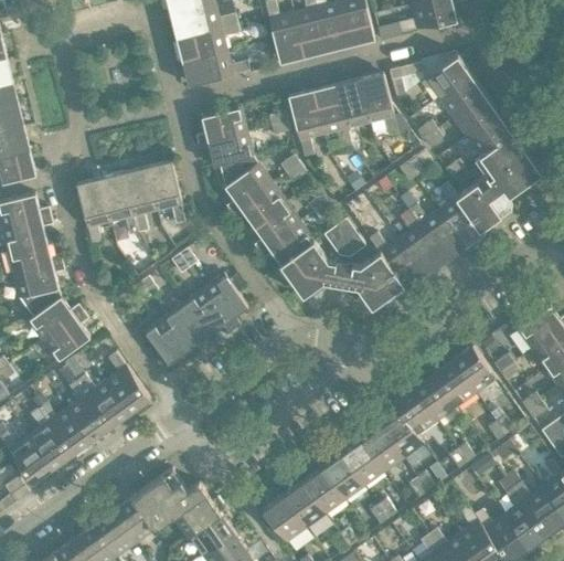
[(166,0),(170,17),(176,16),(214,6),(213,0),(166,0)]
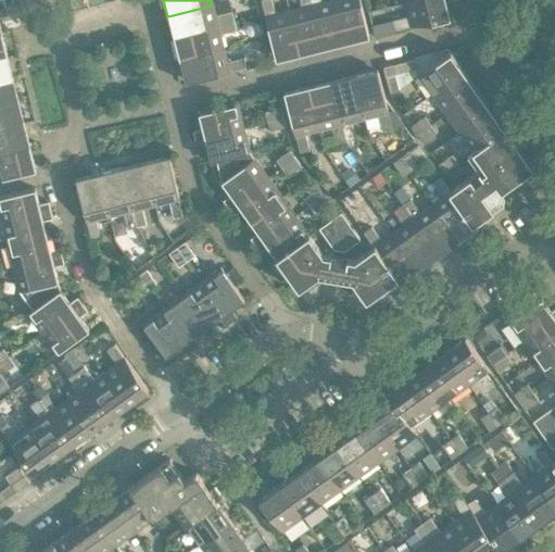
[(264,19),(264,20),(275,63),(299,58),(288,13),(274,16),(269,0),(261,2),(264,19)]
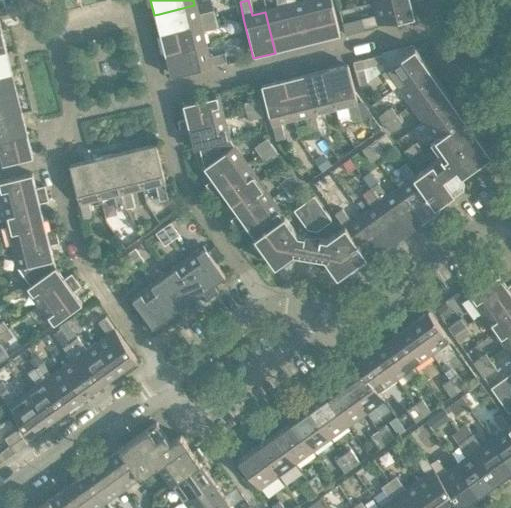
[(275,0),(277,9),(265,12),(275,53),(296,47),(284,0),(275,0)]
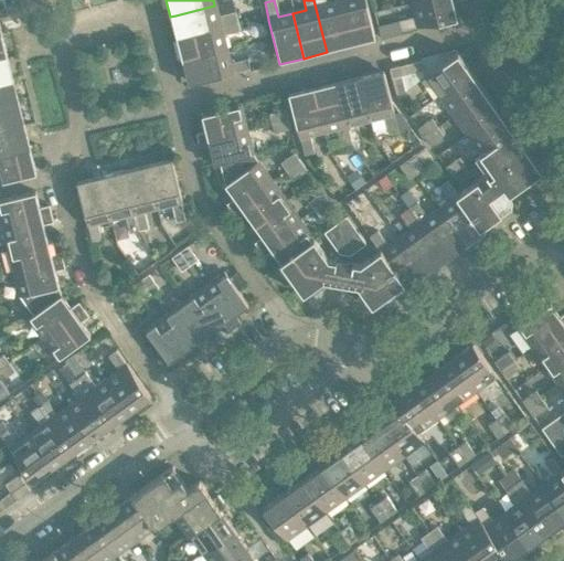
[(323,0),(314,0),(327,52),(350,46),(349,41),(339,1),(326,6),(323,0)]
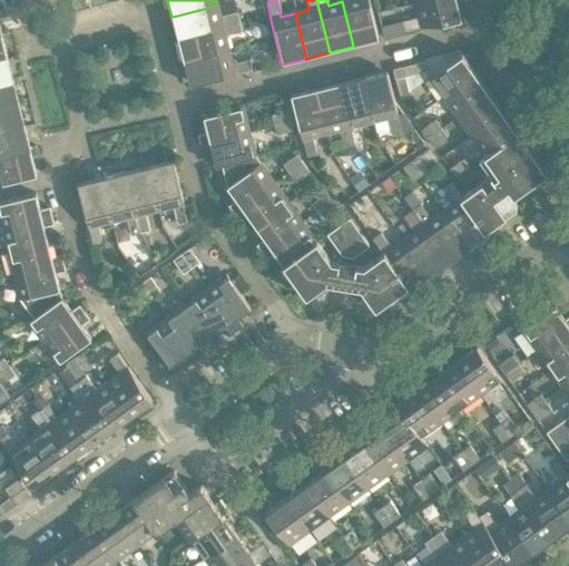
[(347,0),(342,1),(352,41),(353,47),(378,40),(376,36),(368,0),(347,0)]
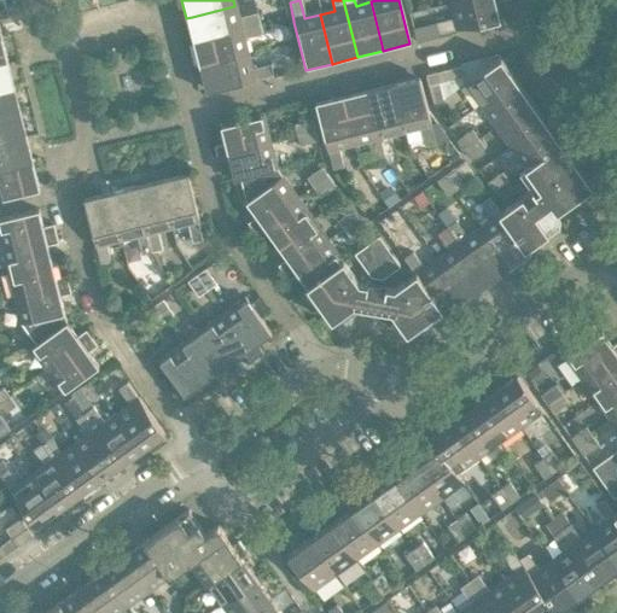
[(505,0),(473,0),(449,6),(454,22),(436,25),(438,36),(457,31),(457,33),(500,22),(495,5),(506,1),(505,0)]
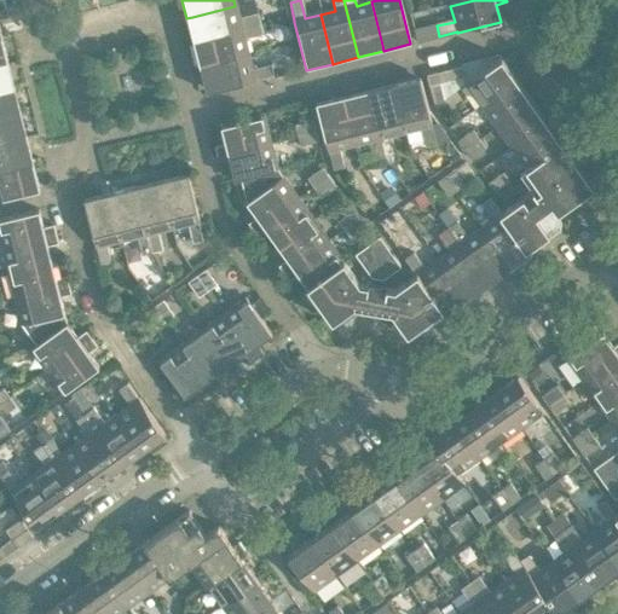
[(235,6),(192,17),(186,18),(192,44),(198,42),(260,27),(256,16),(240,21),(235,6)]
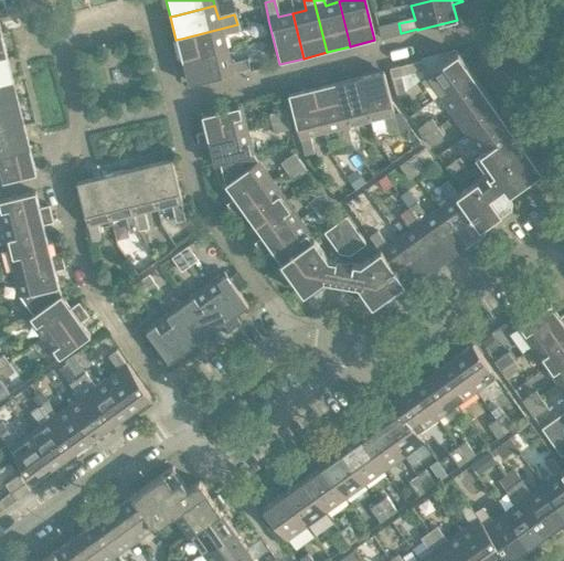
[(237,24),(181,39),(176,40),(181,63),(187,62),(226,52),(223,38),(240,34),(237,24)]
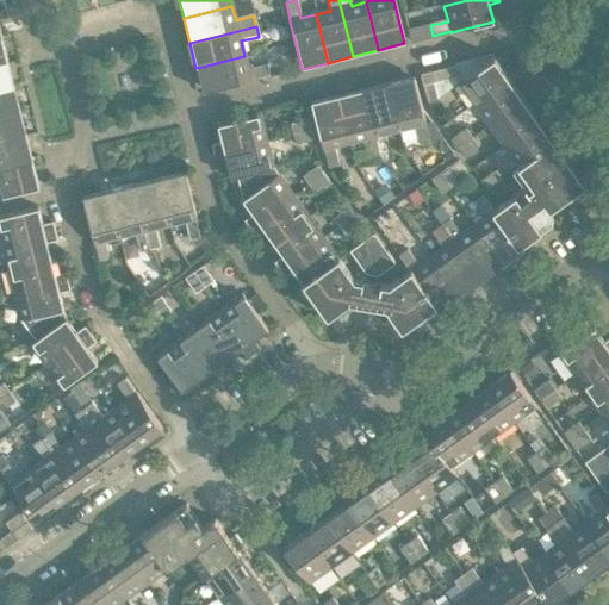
[(244,56),(202,67),(196,68),(203,94),(250,82),(250,81),(268,76),(266,67),(248,72),(244,56)]
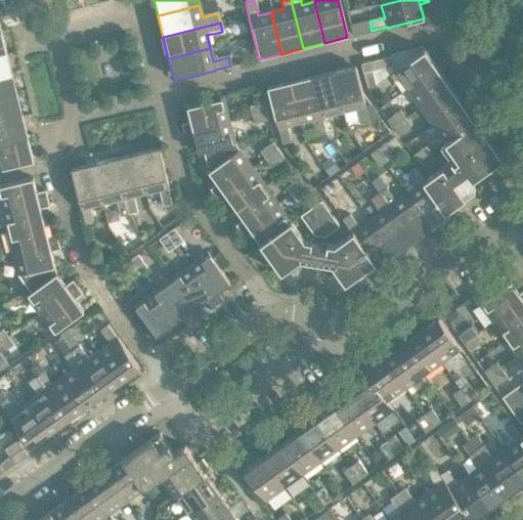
[(393,73),(406,92),(437,70),(424,51),(393,73)]
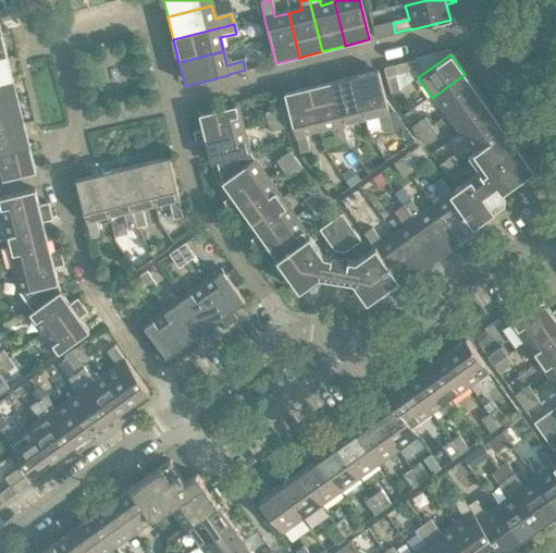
[(0,84),(12,81),(7,59),(1,60),(0,60),(0,84)]
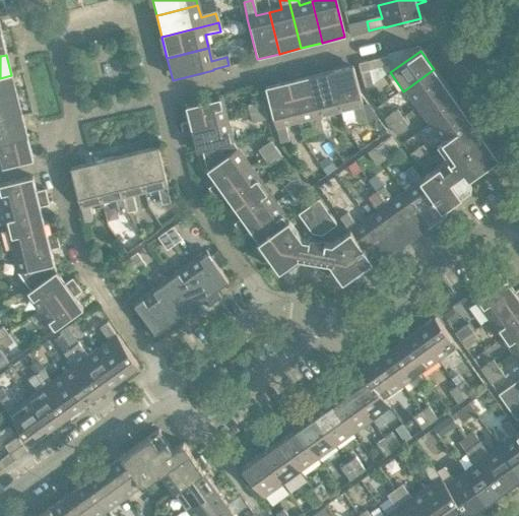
[(369,72),(390,67),(388,58),(358,65),(360,74),(369,72)]
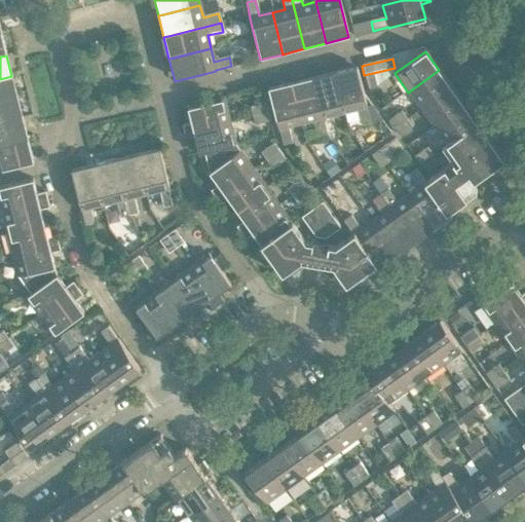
[(355,68),(333,73),(344,115),(357,112),(361,127),(369,124),(366,109),(355,68)]
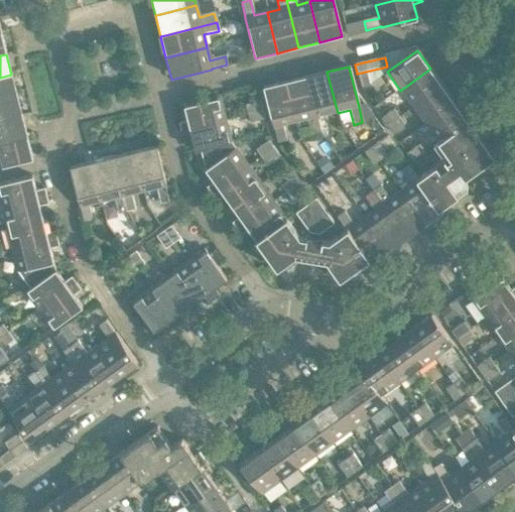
[(430,69),(400,91),(412,108),(443,87),(430,69)]
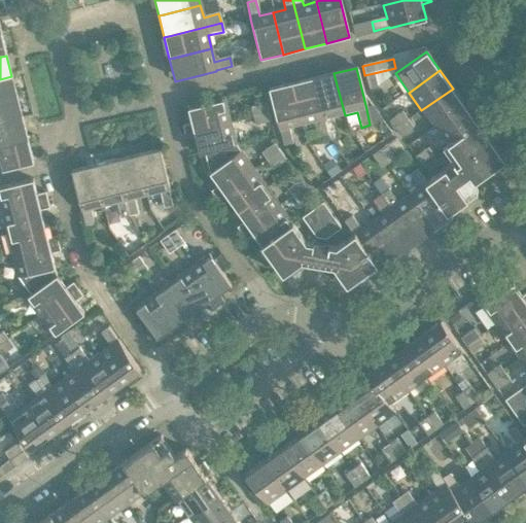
[(334,73),(312,79),(326,136),(336,134),(331,118),(345,115),(334,73)]
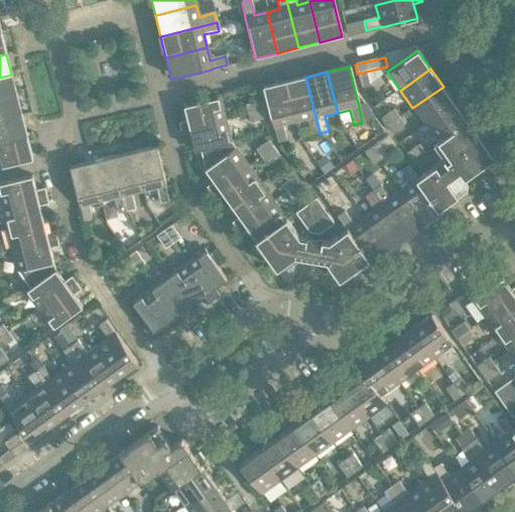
[(370,87),(366,72),(357,74),(361,89),(370,87)]
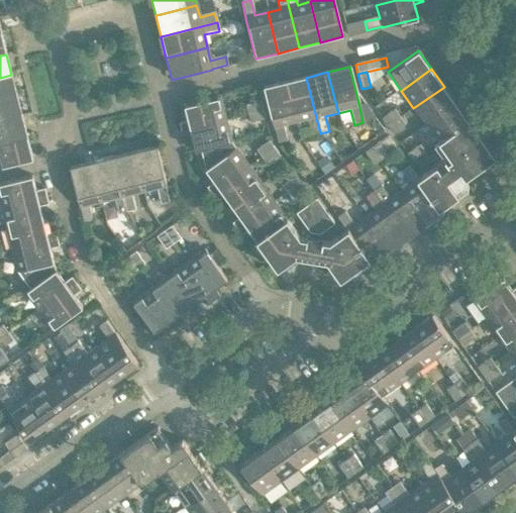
[(11,75),(0,78),(0,100),(16,96),(11,75)]
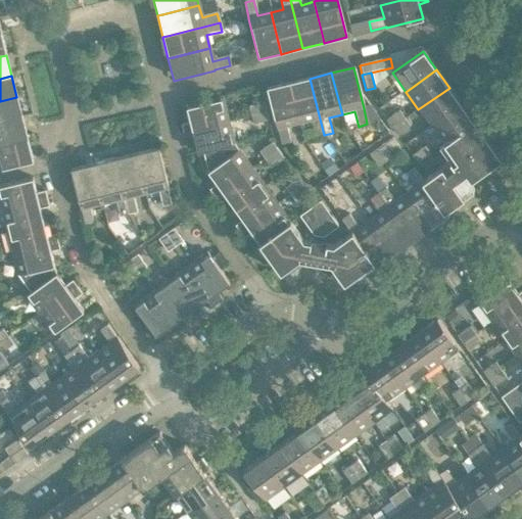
[(310,79),(288,84),(298,125),(311,122),(315,137),(324,135),(310,79)]
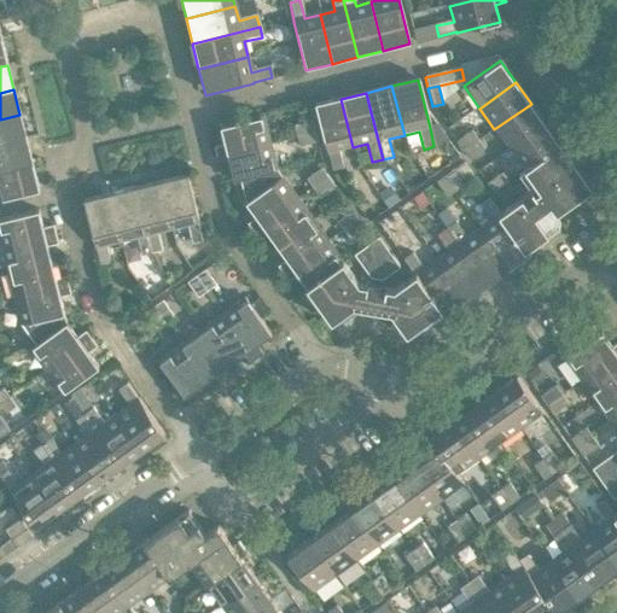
[(314,105),(316,111),(327,155),(332,171),(342,169),(337,151),(353,147),(341,99),(314,105)]
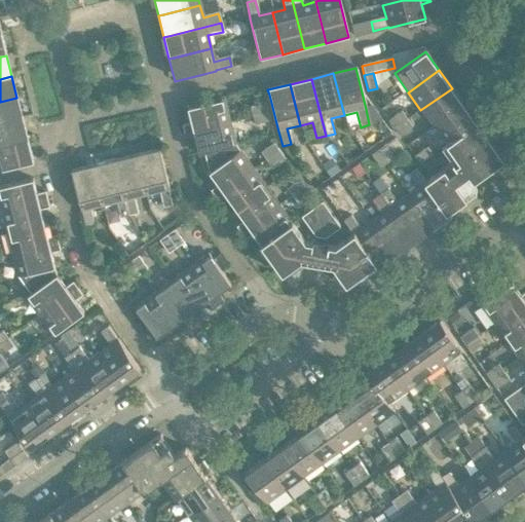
[(452,88),(420,110),(434,128),(464,106),(452,88)]
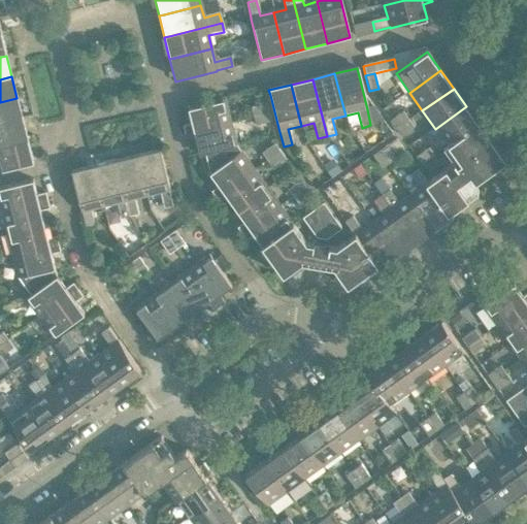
[(17,98),(0,102),(0,125),(22,120),(17,98)]
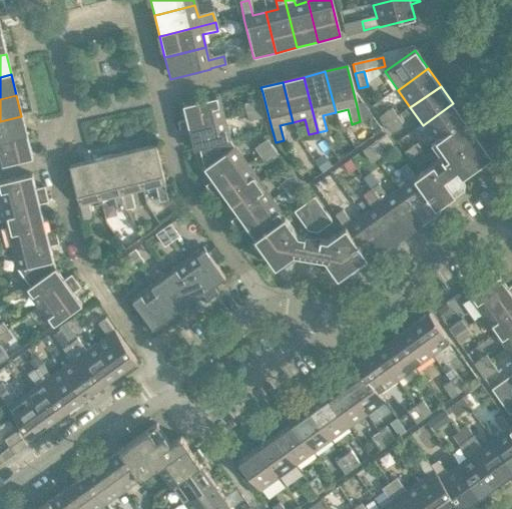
[(223,120),(218,98),(182,107),(186,121),(177,123),(179,131),(223,120)]
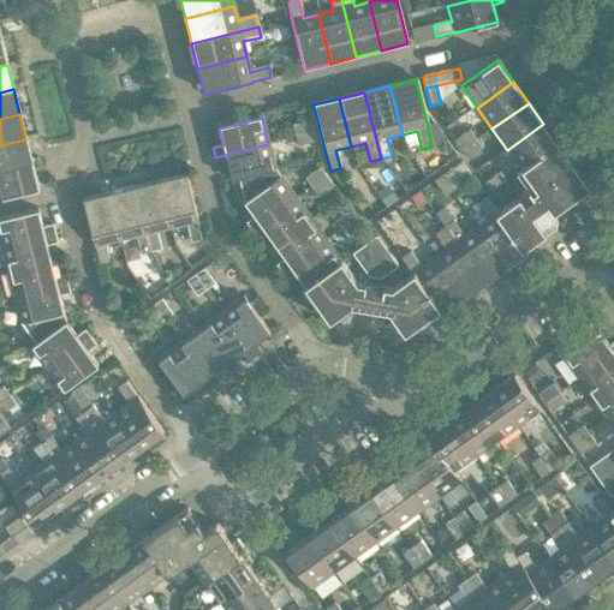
[(292,127),(294,137),(313,132),(310,123),(292,127)]
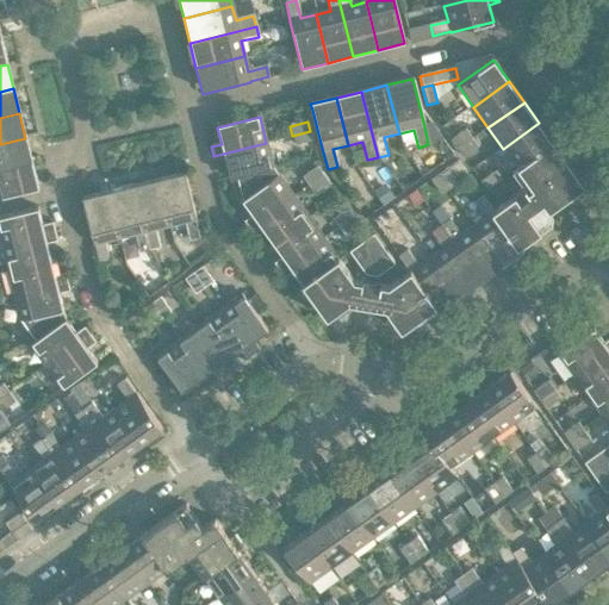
[(519,170),(554,144),(539,123),(503,149),(519,170)]
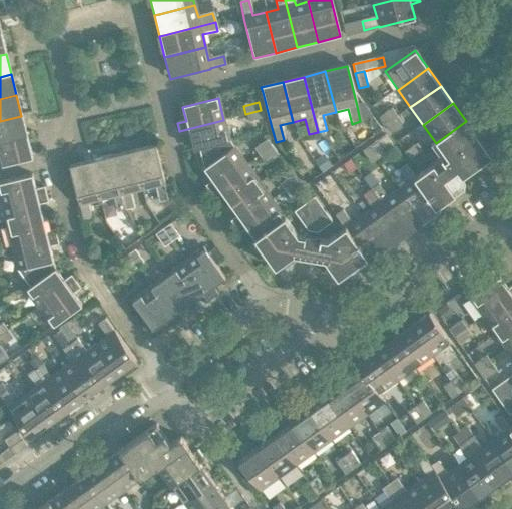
[(261,110),(245,114),(248,123),(263,119),(261,110)]
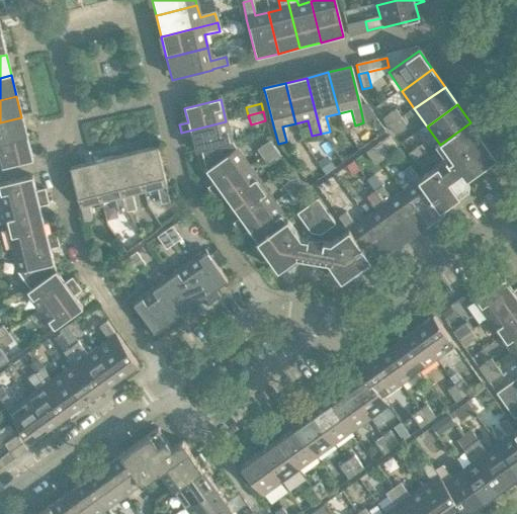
[(395,111),(382,120),(388,127),(400,118),(395,111)]
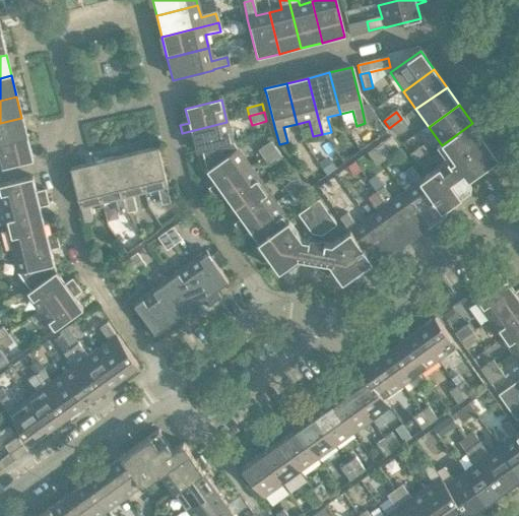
[(0,146),(26,139),(21,118),(0,123),(0,146)]
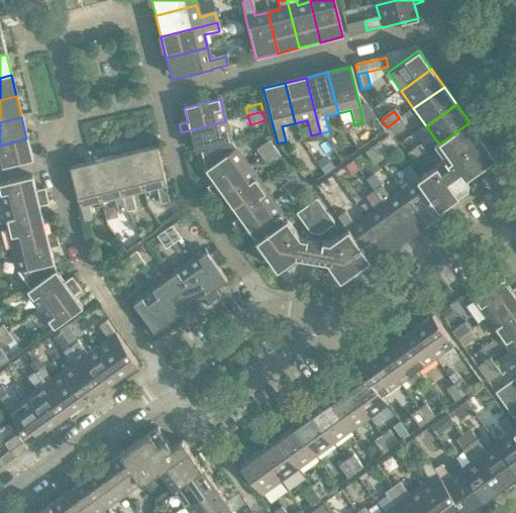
[(399,118),(387,127),(392,134),(405,126),(399,118)]
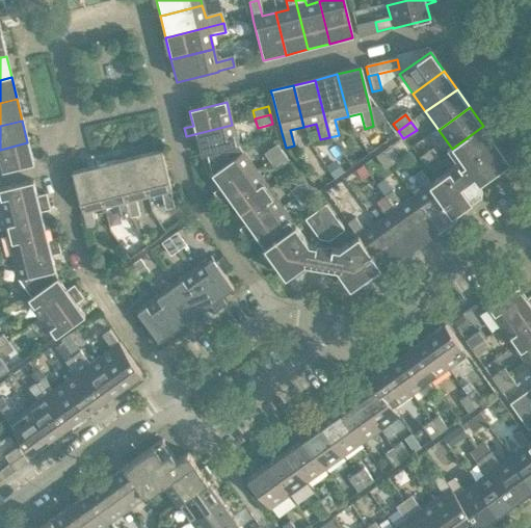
[(232,125),(186,136),(187,143),(196,141),(201,157),(206,156),(206,154),(237,147),(232,125)]
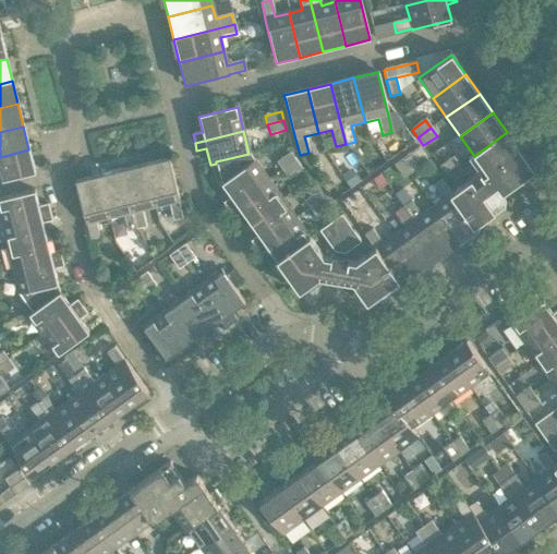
[(541,188),(531,173),(534,171),(507,132),(474,156),(487,173),(483,177),(481,173),(450,195),(474,228),(475,227),(494,213),(491,208),(500,202),(492,190),(496,188),(501,195),(515,185),(525,199),(541,188)]
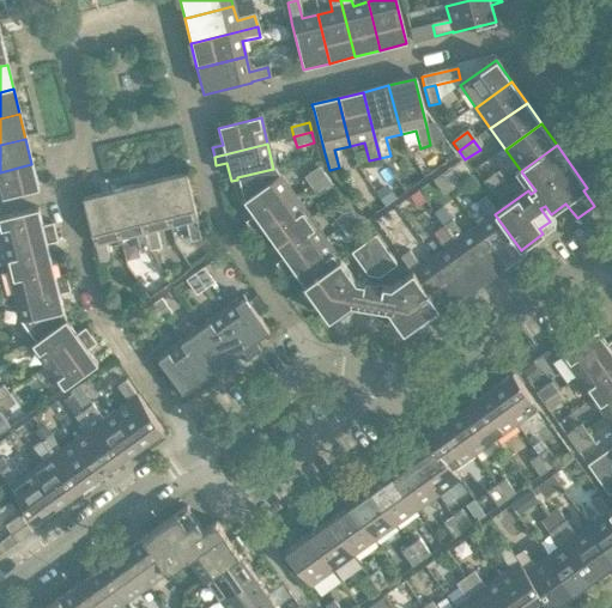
[(0,200),(38,190),(31,164),(0,172),(0,200)]
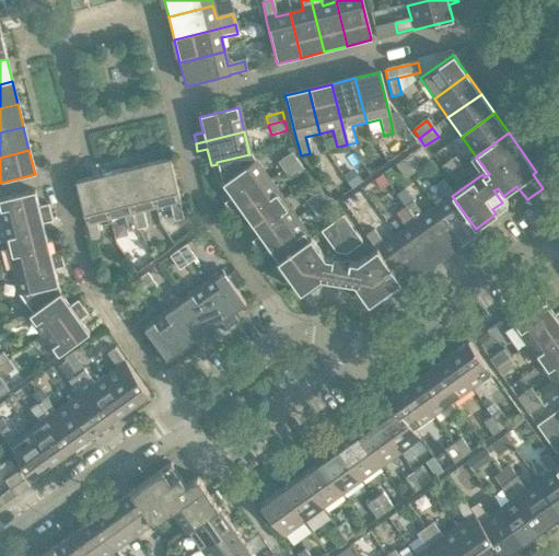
[(429,163),(419,150),(411,155),(421,169),(429,163)]
